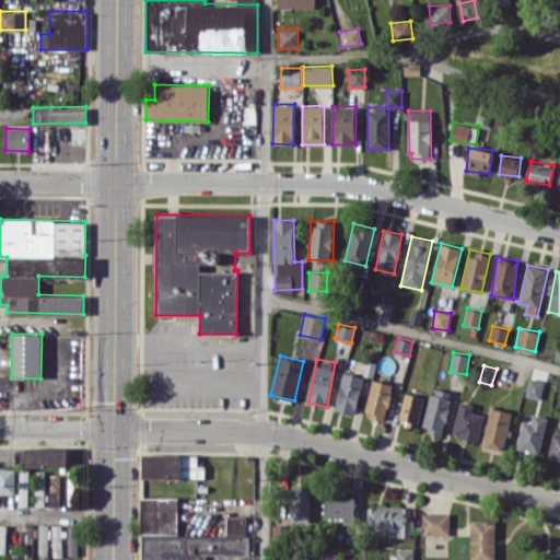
[(362,376),(341,373),(336,410),(357,413),(362,376)]
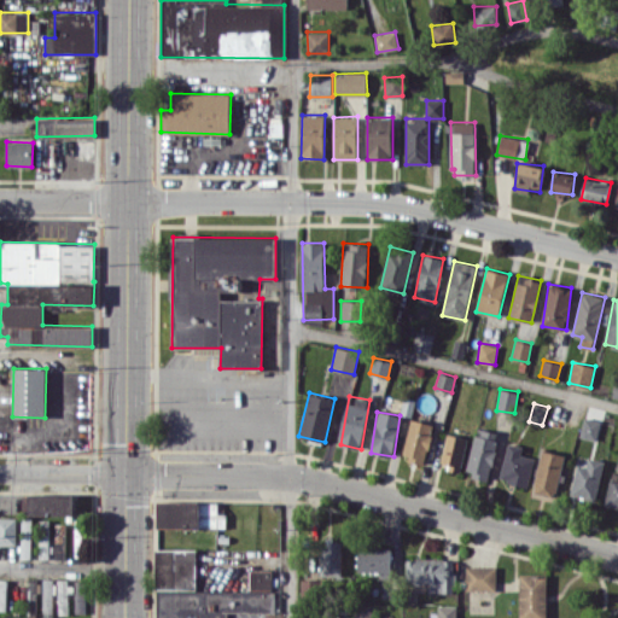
[(581,437),(596,439),(600,420),(583,418),(581,437)]
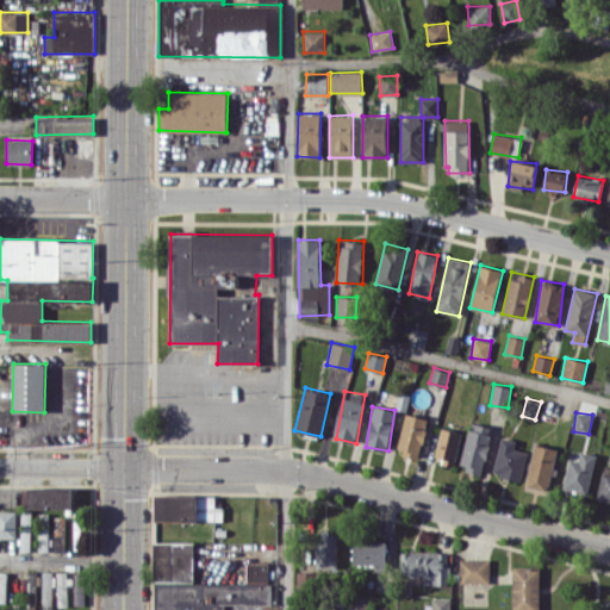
[(428,417),(405,414),(398,454),(421,458),(428,417)]
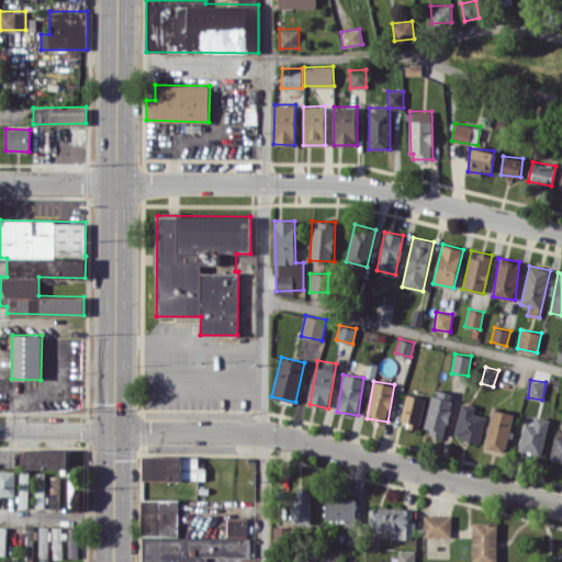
[(453,393),(433,389),(424,431),(445,436),(453,393)]
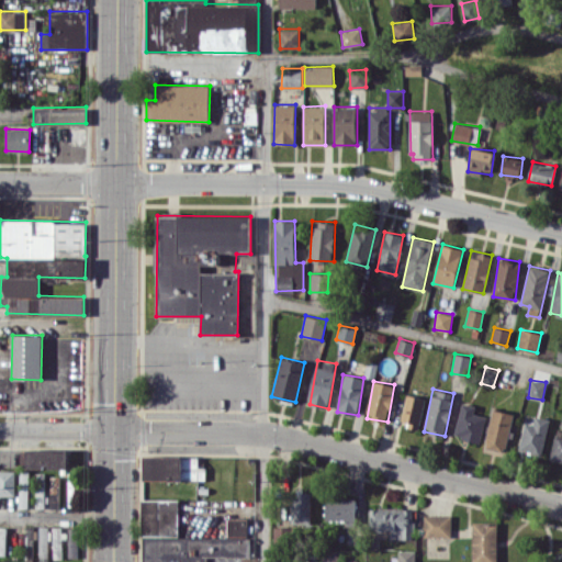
[(400,423),(418,427),(426,397),(407,393),(400,423)]
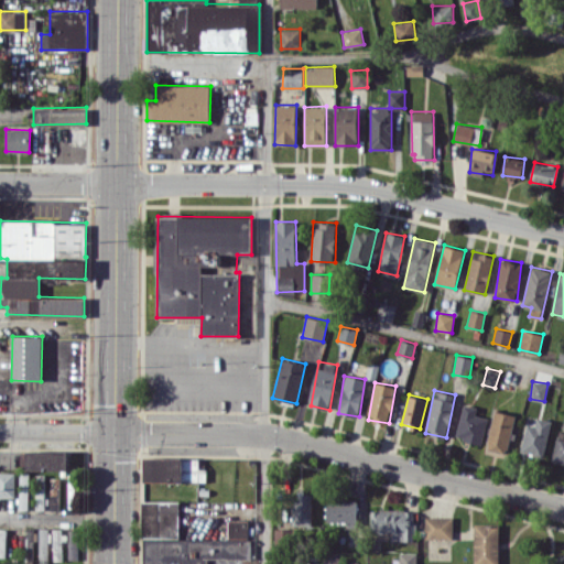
[(488,418),(475,414),(477,408),(465,403),(455,437),(480,444),(488,418)]
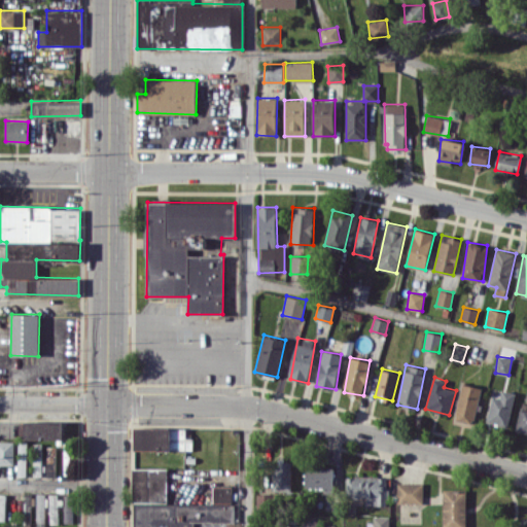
[(481,387),(461,383),(455,420),(475,424),(481,387)]
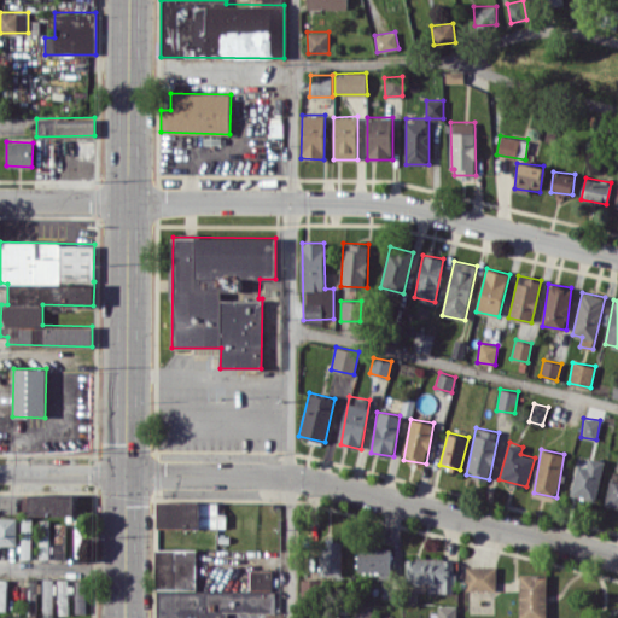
[(606,506),(617,507),(617,450),(606,506)]
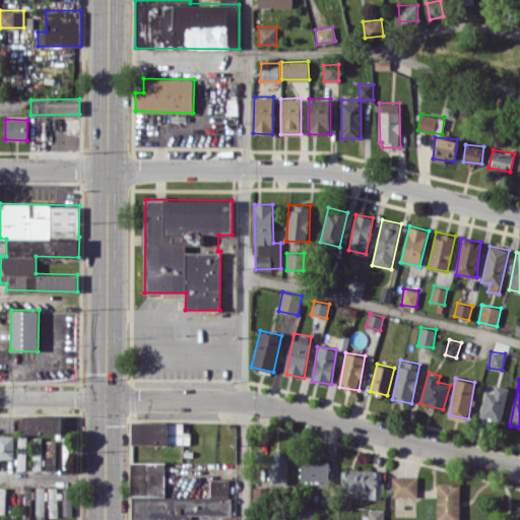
[(509,388),(496,384),(494,392),(485,390),(478,416),(500,423),(509,388)]
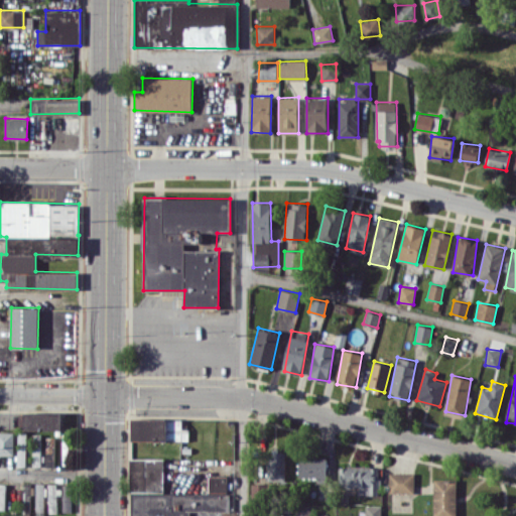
[(62,428),(61,412),(19,413),(20,429),(62,428)]
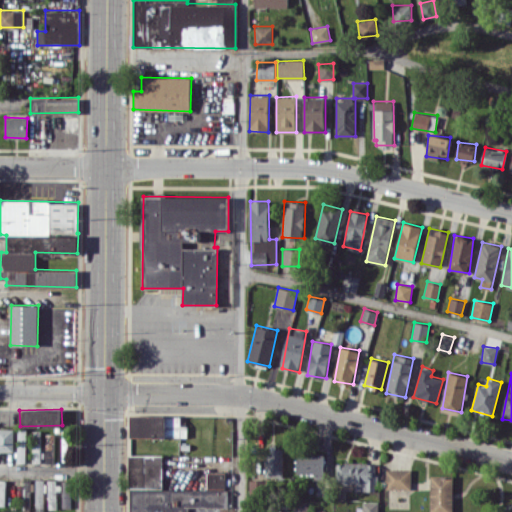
[(180,415),(131,416),(131,437),(187,436),(187,426),(180,426),(180,415)]
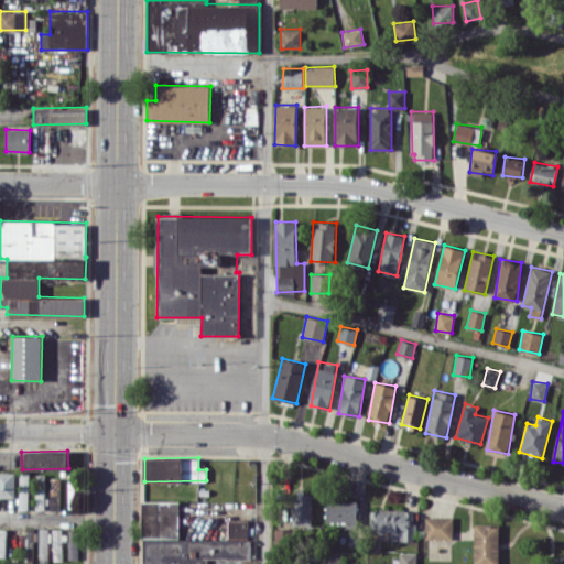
[(0,497),(15,497),(15,473),(0,472),(0,497)]
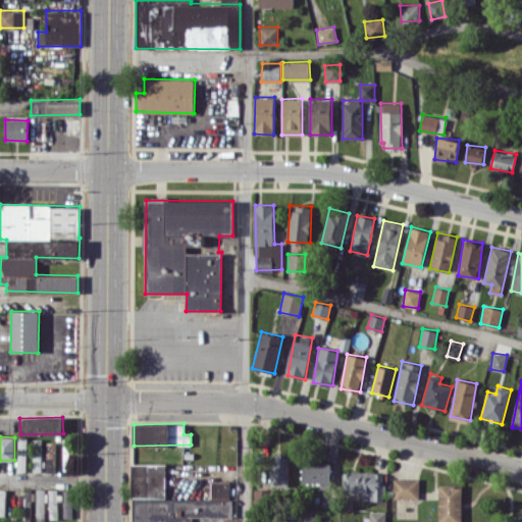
[(17,471),(27,471),(28,437),(18,437),(17,471)]
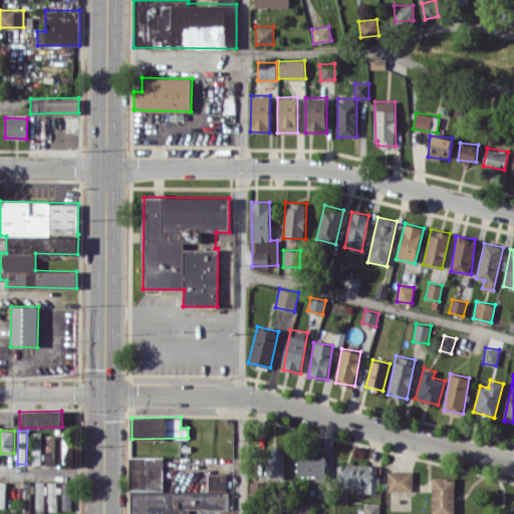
[(285,450),(266,449),(265,479),(284,479),(285,450)]
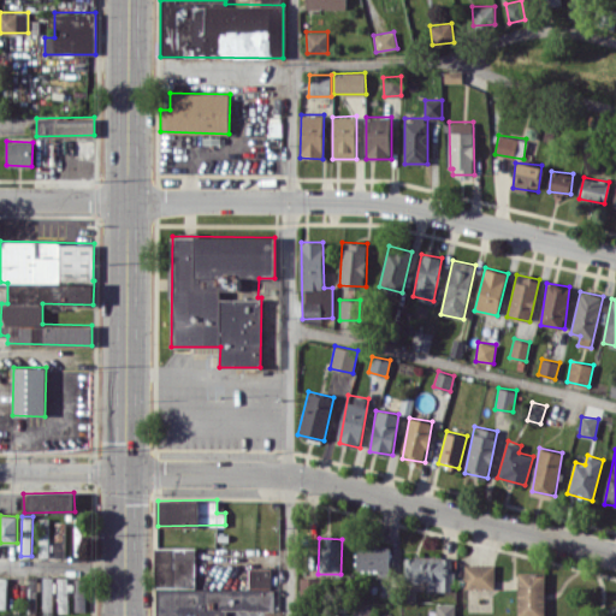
[(356,569),(390,570),(391,546),(356,545),(356,569)]
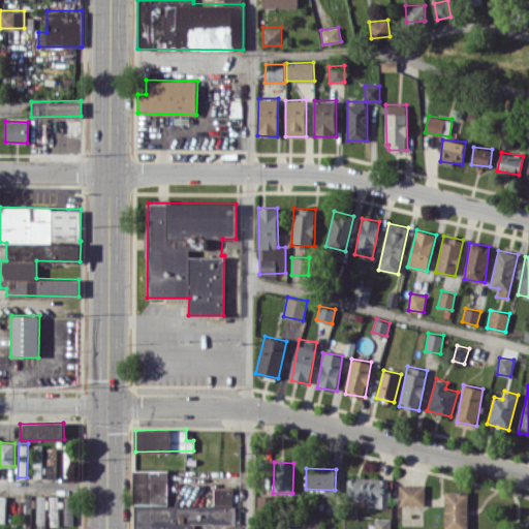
[(167,470),(132,470),(132,504),(167,503),(167,470)]
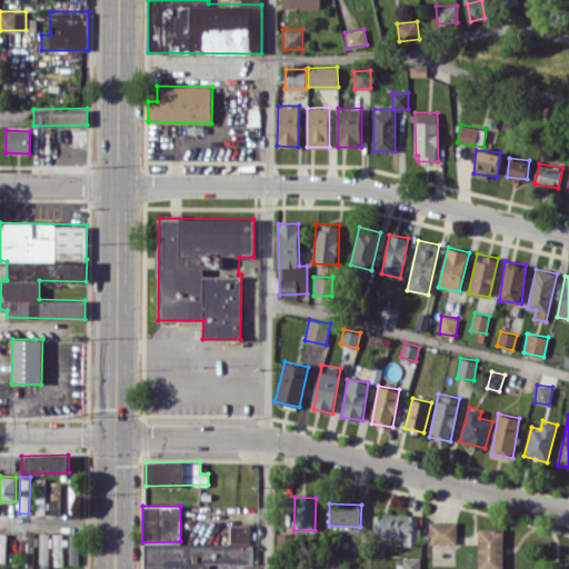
[(373,513),(373,536),(396,536),(396,545),(418,546),(418,515),(373,513)]
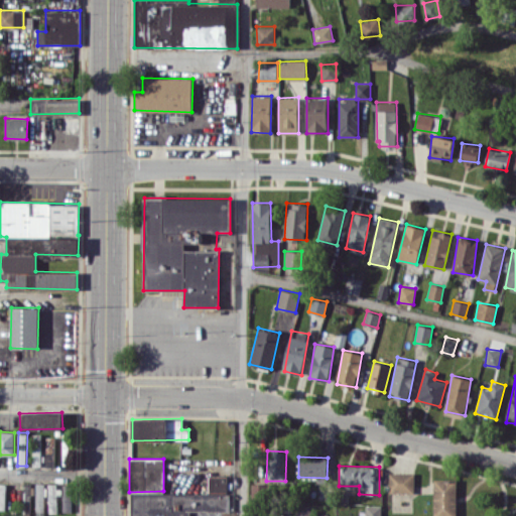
[(414,493),(414,473),(389,472),(389,492),(414,493)]
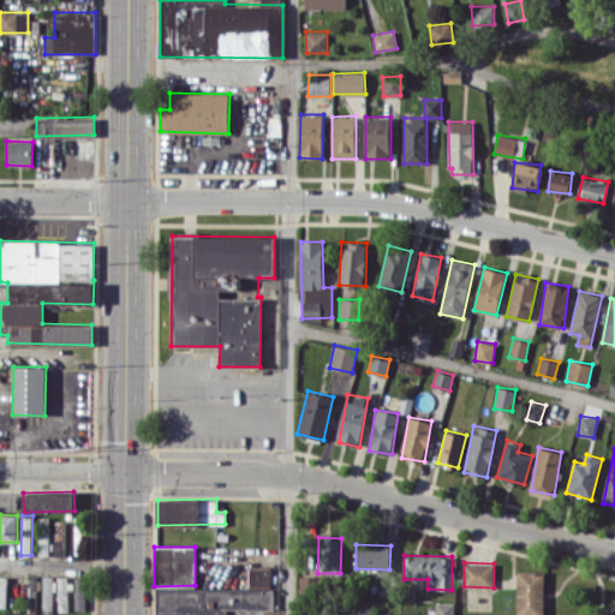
[(222,614),(222,609),(272,609),(273,567),(249,567),(249,587),(156,586),(155,614),(222,614)]
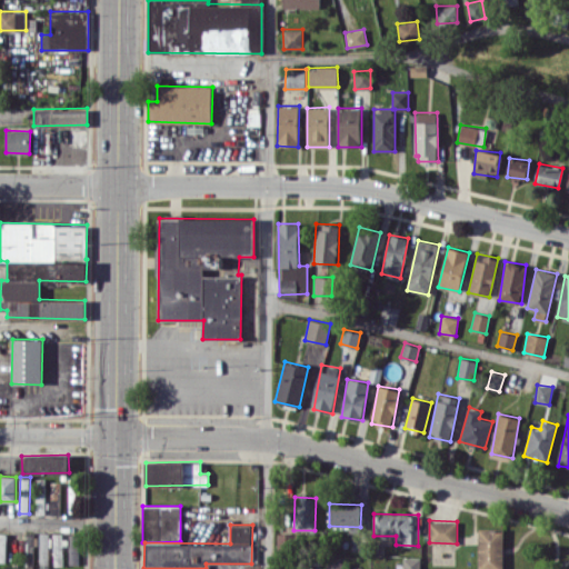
[(502,568),(503,529),(478,528),(477,568),(502,568)]
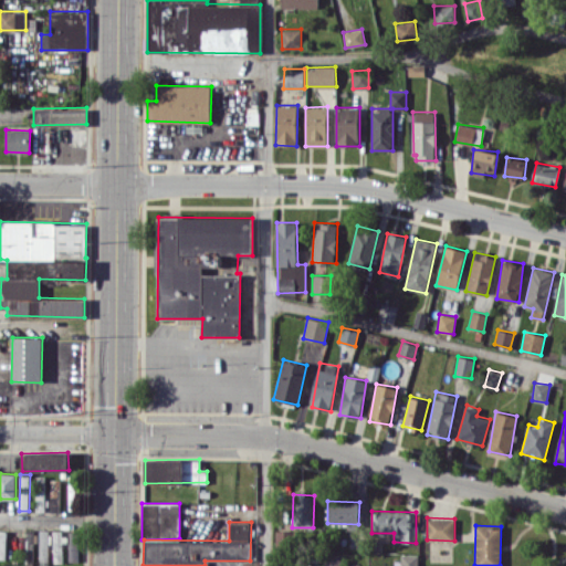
[(49,556),(48,530),(40,530),(40,557),(49,556)]
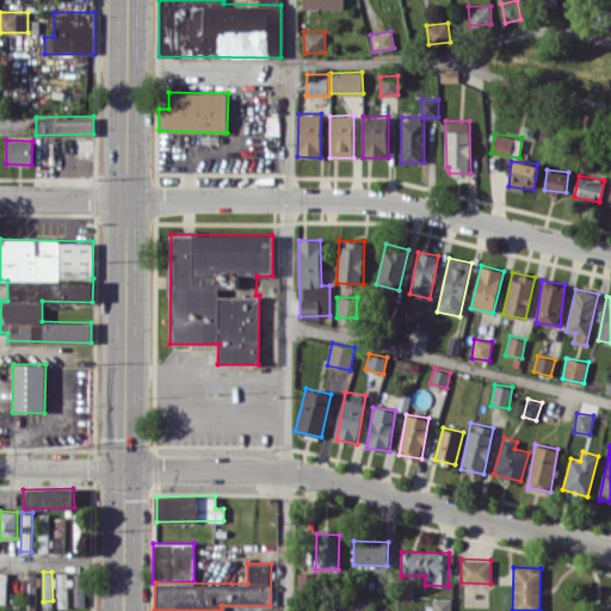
[(366,610),(368,598),(350,598),(350,610),(366,610)]
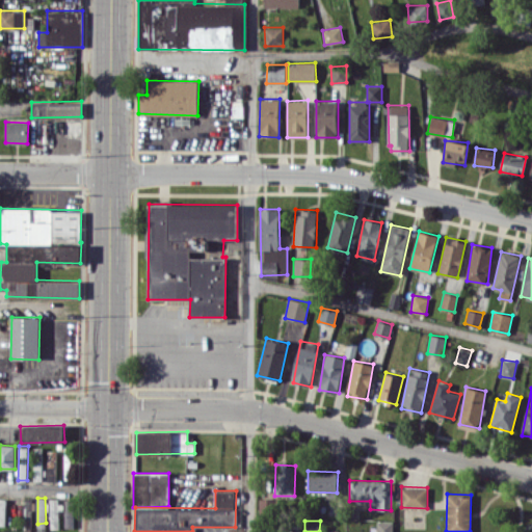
[(392,531),(393,521),(377,521),(377,531),(392,531)]
